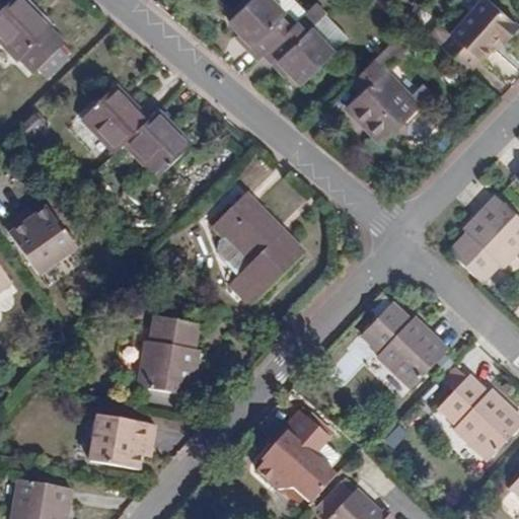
[(52,31),(52,27),(23,0),(13,0),(1,12),(0,13),(0,38),(34,72),(63,44),(52,31)]
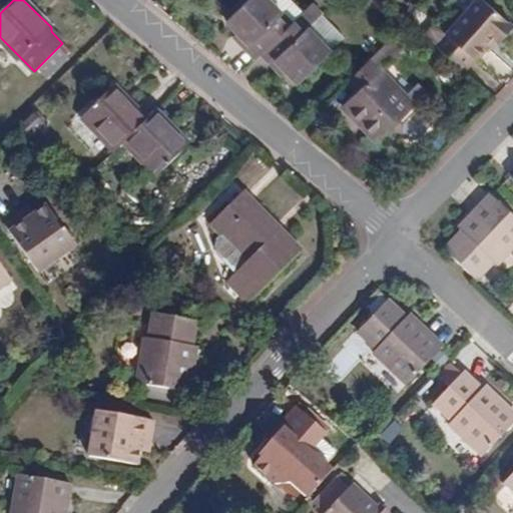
[(248,41),(245,45),(257,56),(263,50),(297,16),(301,12),(289,0),(244,0),(226,19),(248,41)]
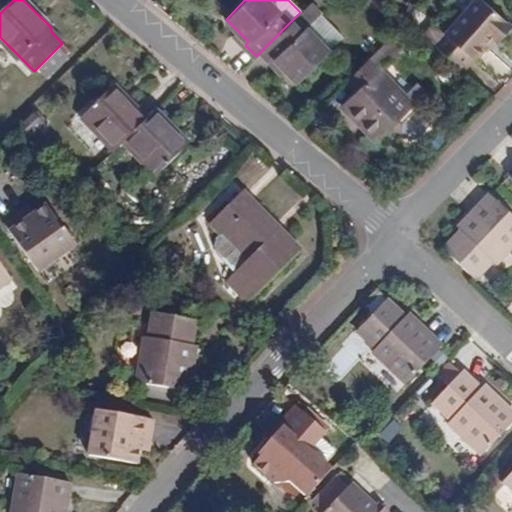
[(471,0),(444,29),(446,31),(435,42),(462,65),(472,55),(474,56),(492,34),(494,36),(509,22),(484,0),(471,0)]
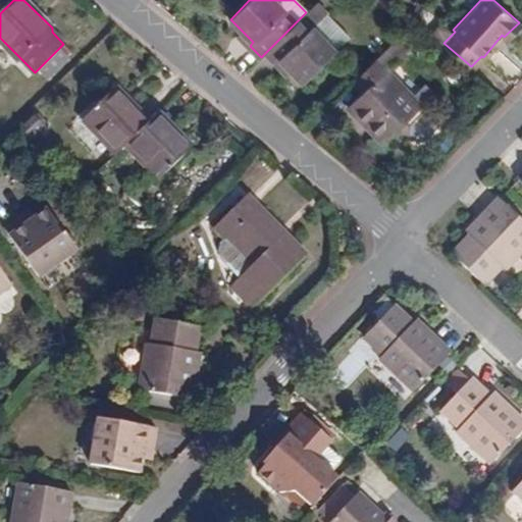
[(453,30),(425,5),(415,17),(444,43),(455,32),(453,30)]
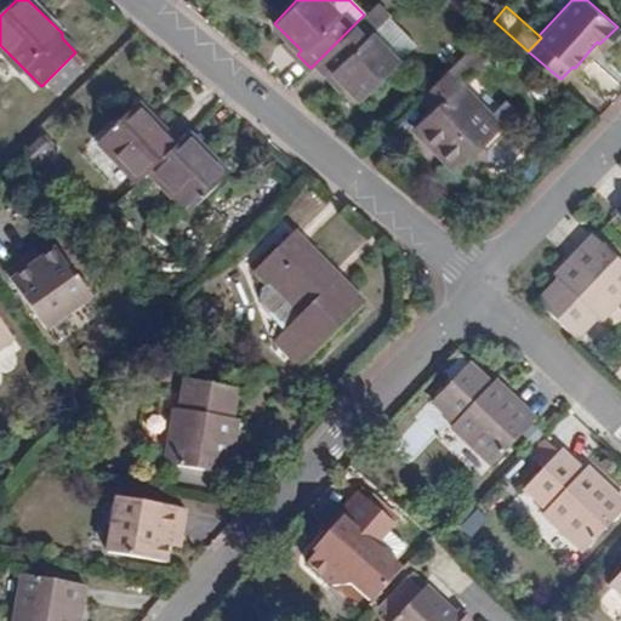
[(363,98),(399,61),(359,20),(318,61),(330,74),(334,70),(363,98)]
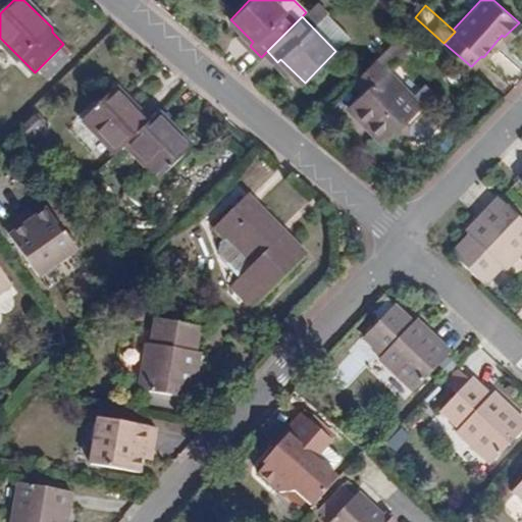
[(397,60),(407,50),(396,39),(385,49),(397,60)]
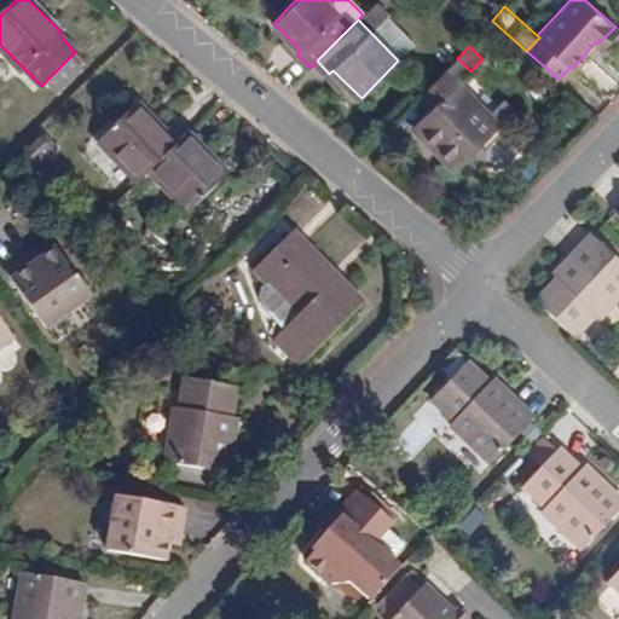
[(470,71),(457,58),(427,87),(439,100),(414,126),(456,168),(499,125),(458,84),(470,71)]
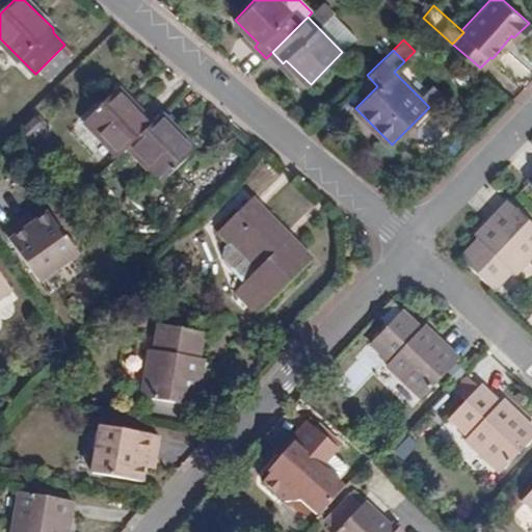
[(118,88),(85,122),(121,157),(129,149),(154,124),(118,88)]
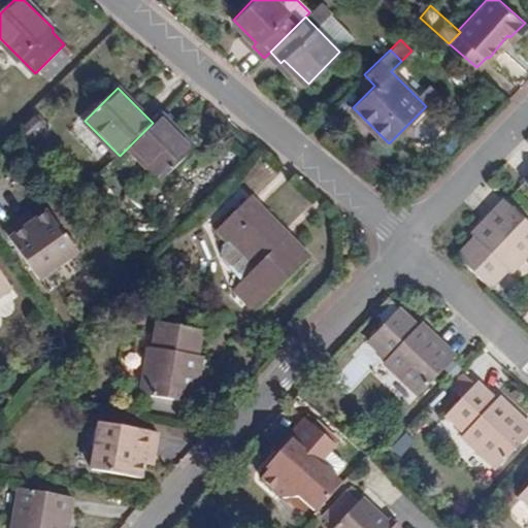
[(161,180),(194,147),(161,113),(153,123),(128,147),(161,180)]
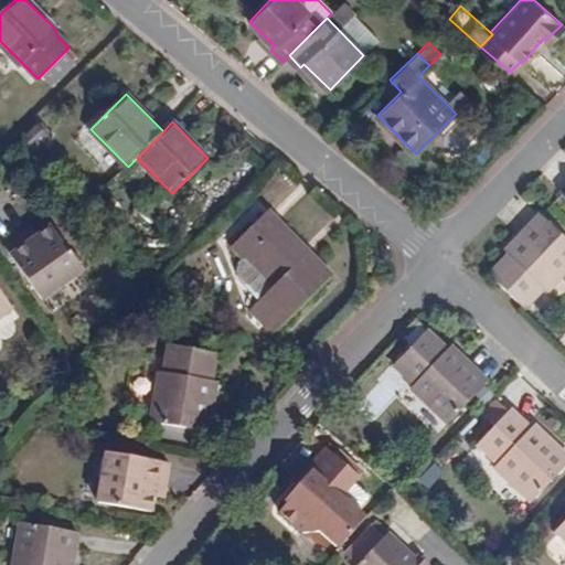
[(264,214),(232,247),(243,257),(246,254),(277,284),(262,299),(285,322),(332,275),(309,252),(305,255),(264,214)]
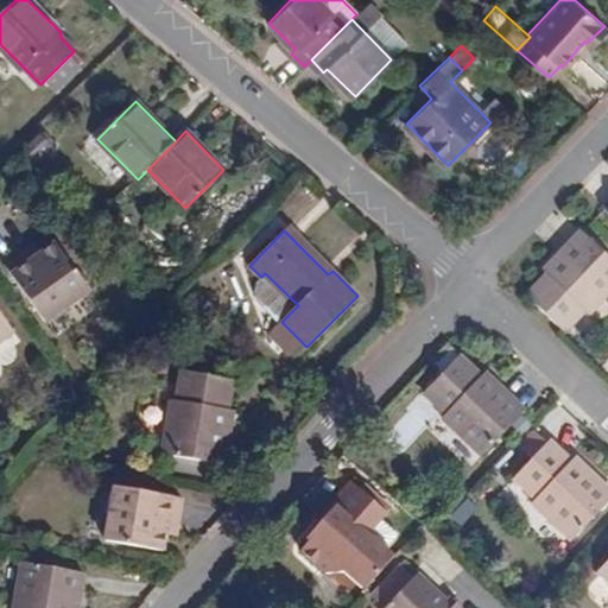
[(607,291),(607,260),(580,234),(545,271),(549,274),(531,295),(569,329),(587,310),(589,312),(607,291)]
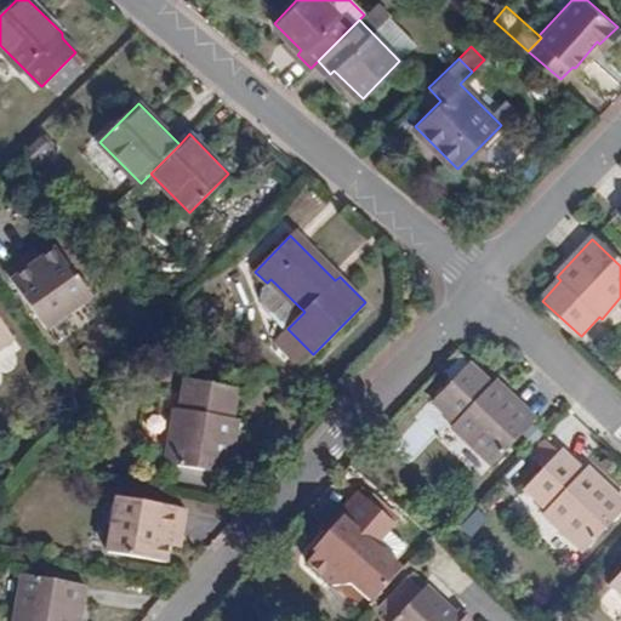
[(35,258),(32,252),(6,272),(45,324),(91,290),(57,244),(43,252),(35,258)]
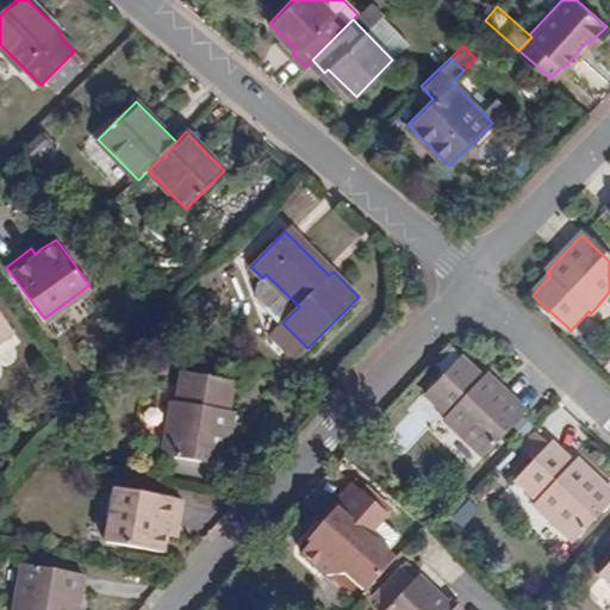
[(35,254),(42,248),(38,243),(31,248),(35,254)]
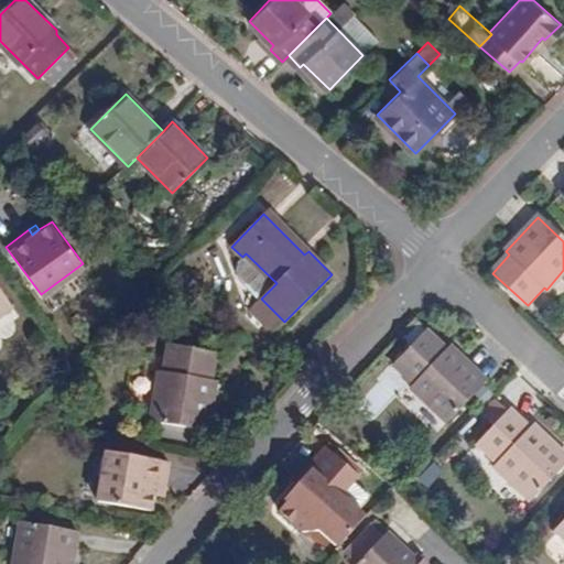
[(238,268),(245,281),(261,299),(277,283),(246,253),(242,257),(239,261),(238,268)]
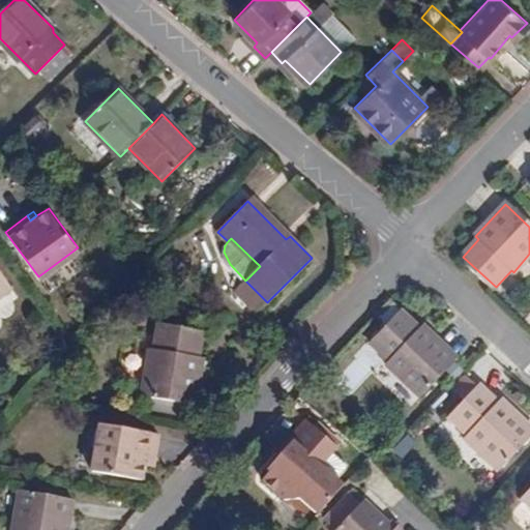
[(0,296),(12,288),(0,271),(0,296)]
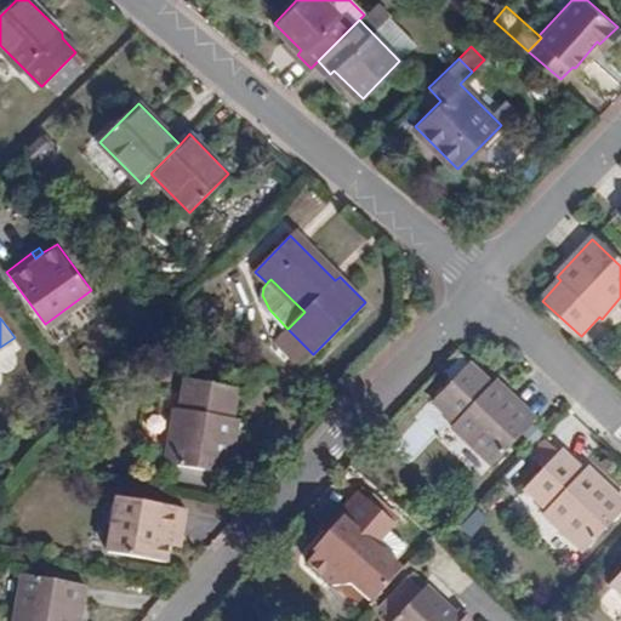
[(305,363),(313,354),(288,329),(279,337),(305,363)]
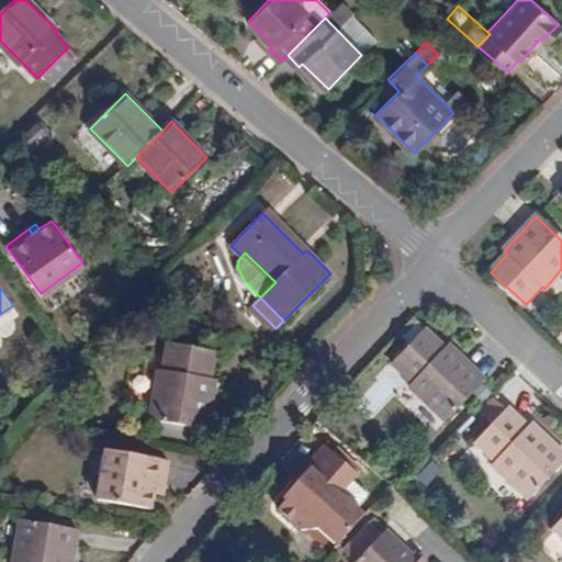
[(424,319),(391,353),(411,372),(407,375),(445,411),(483,371),(446,335),(444,338),(424,319)]
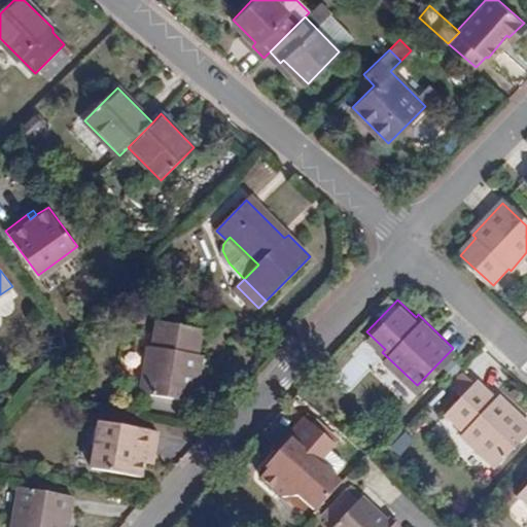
[(139,337),(130,384),(182,394),(191,348),(186,346),(191,322),(147,314),(143,338),(139,337)]
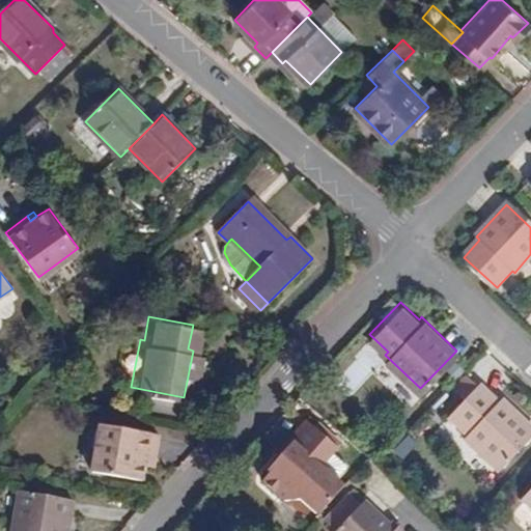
[(338,381),(351,393),(365,380),(353,366),(338,381)]
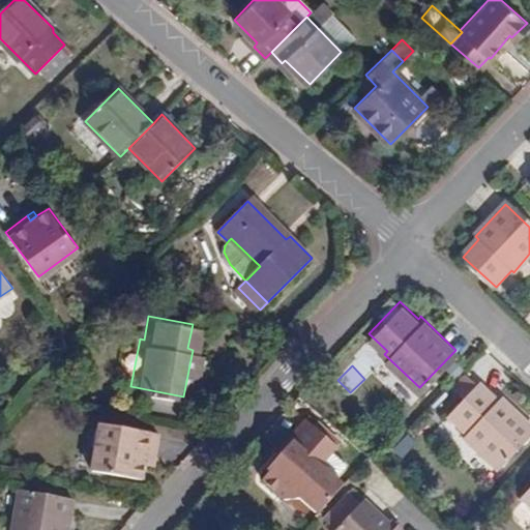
[(495,394),(476,378),(445,411),(462,428),(460,432),(493,463),(529,424),(529,422),(498,392),(495,394)]
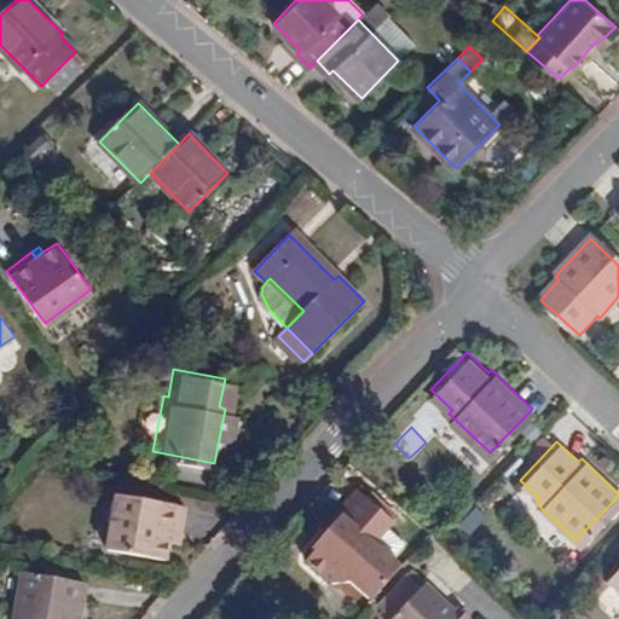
[(154,551),(156,538),(158,527),(167,528),(172,502),(103,491),(94,542),(154,551)]
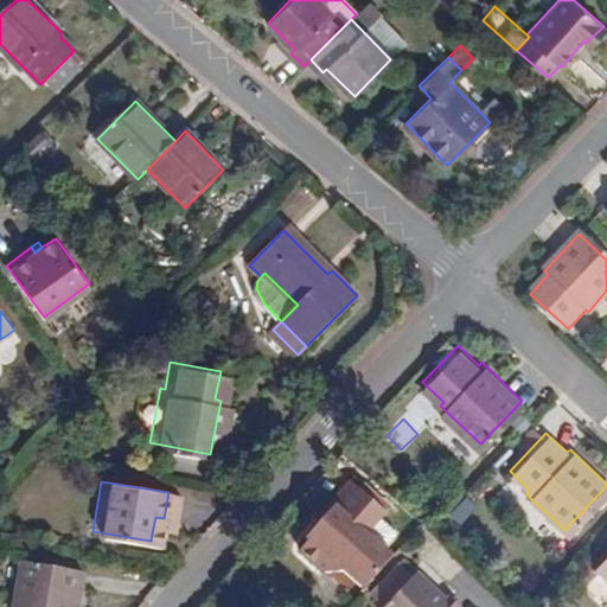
[(300,525),(304,529),(318,512),(324,517),(342,497),(333,489),(300,525)]
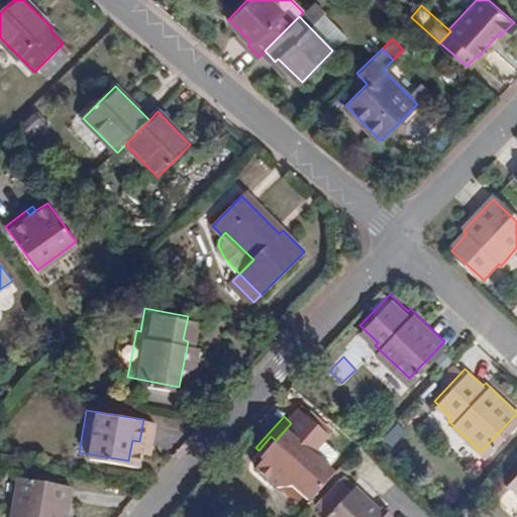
[(271,436),(259,450),(246,464),(248,467),(242,476),(264,495),(279,493),(296,507),(320,480),(298,459),(315,442),(291,423),(276,440),(271,436)]
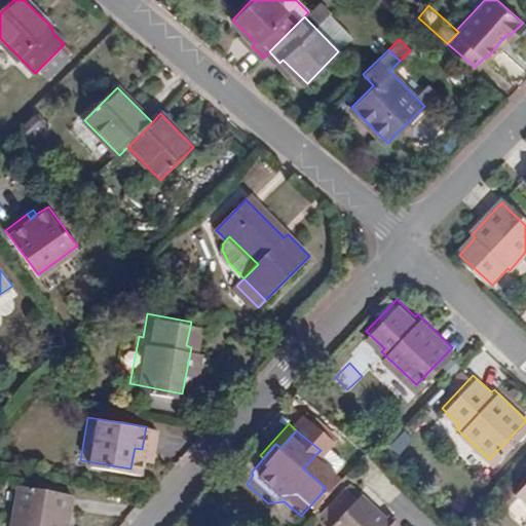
[(135,448),(133,457),(140,457),(142,449),(135,448)]
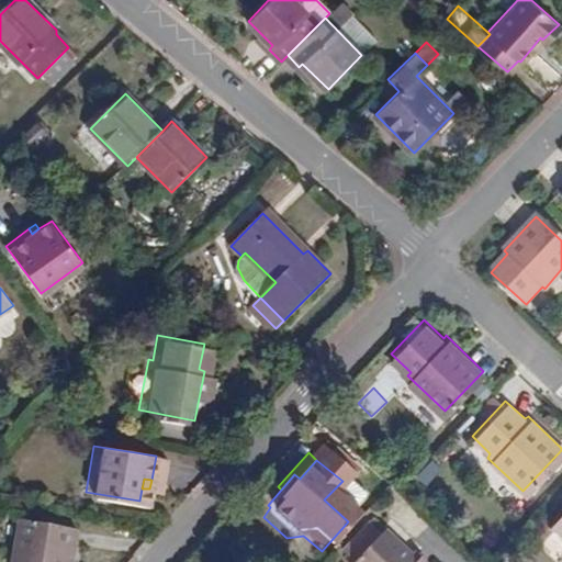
[(561,513),(550,527),(561,538),(561,513)]
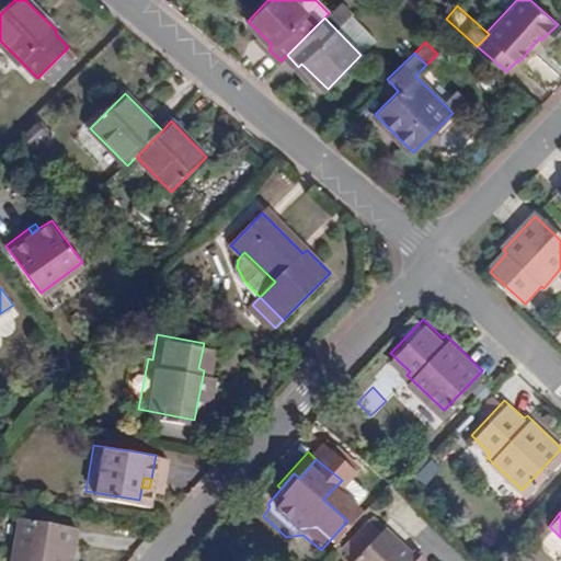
[(59,560),(67,523),(13,515),(4,560),(59,560)]
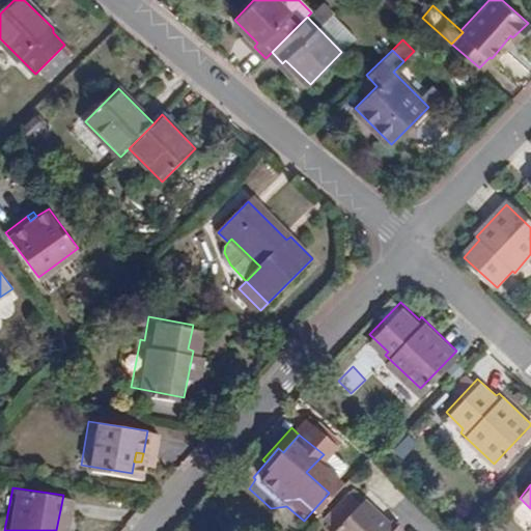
[(374,530),(353,509),(331,530),(374,530)]
